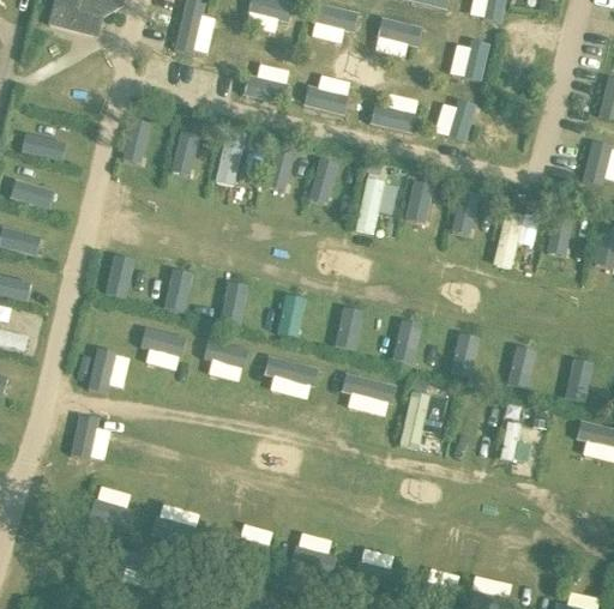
[(98,37),(104,16),(122,6),(124,0),(54,0),(48,25),(98,37)]
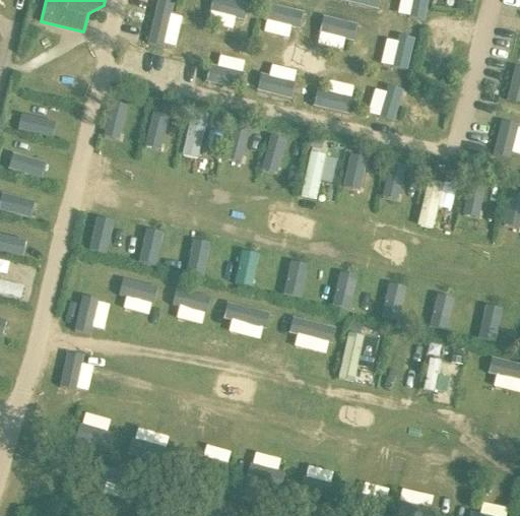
[(519,104),(519,64),(516,63),(507,101),(519,104)]
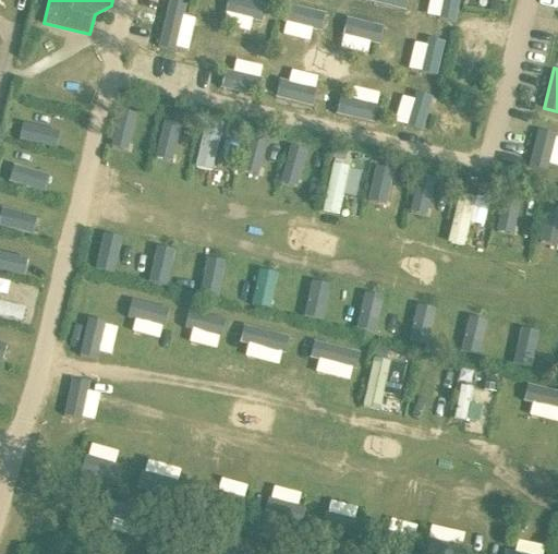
[(113,144),(130,147),(138,111),(122,107),(113,144)]
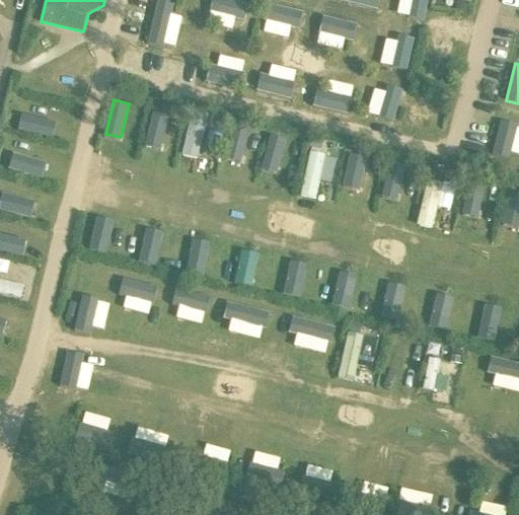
[(144,145),(161,148),(169,114),(153,109),(144,145)]
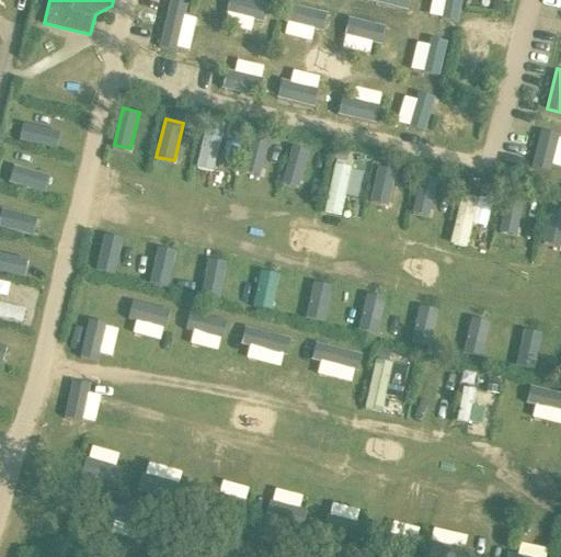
[(23,120),(19,137),(56,146),(60,128),(23,120)]
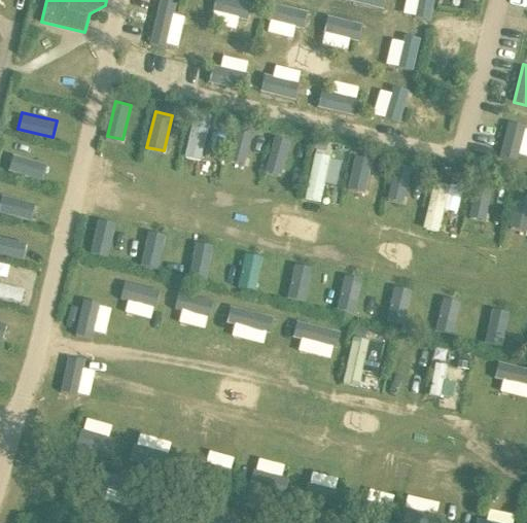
[(185,152),(201,157),(210,116),(195,112),(185,152)]
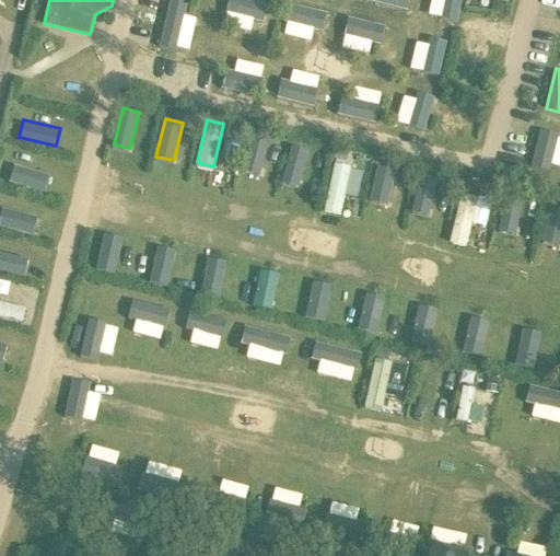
[(558,132),(539,128),(531,164),(548,169),(558,132)]
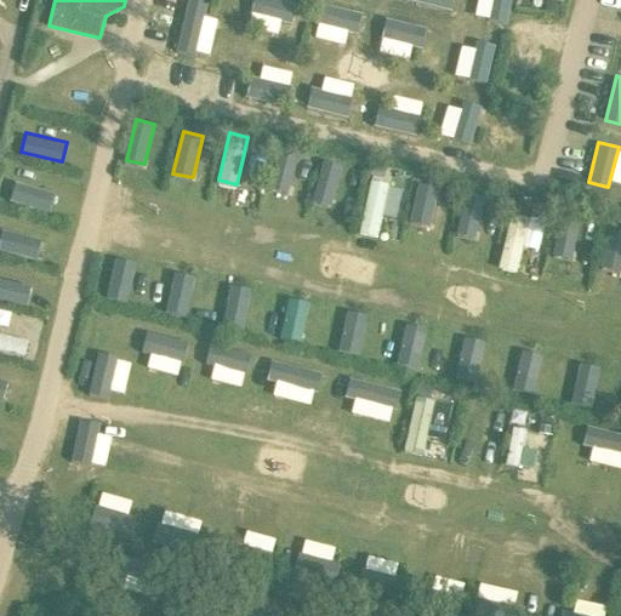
[(334,147),(330,158),(351,164),(354,153),(334,147)]
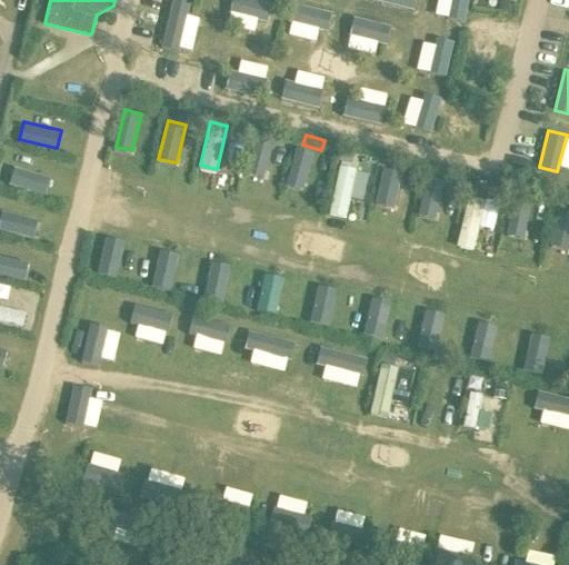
[(243,188),(258,191),(270,144),(255,139),(243,188)]
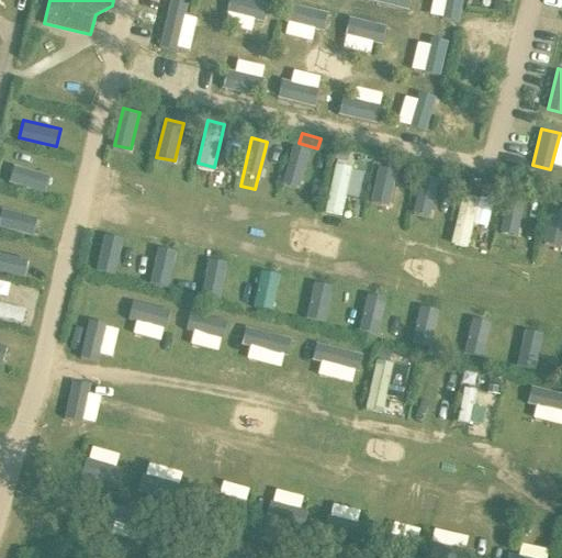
[(284,182),(299,186),(308,148),(293,144),(284,182)]
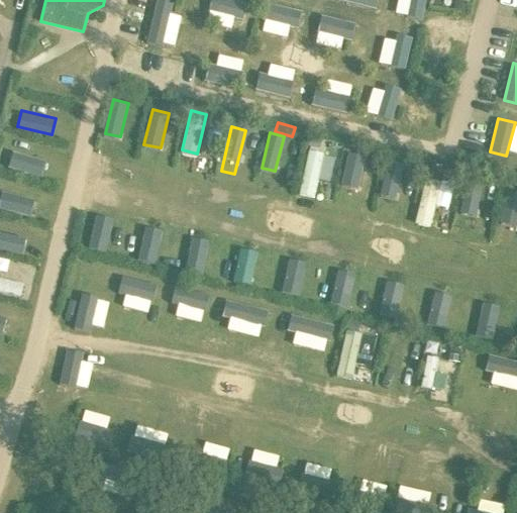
[(342,184),(355,187),(364,151),(351,148),(342,184)]
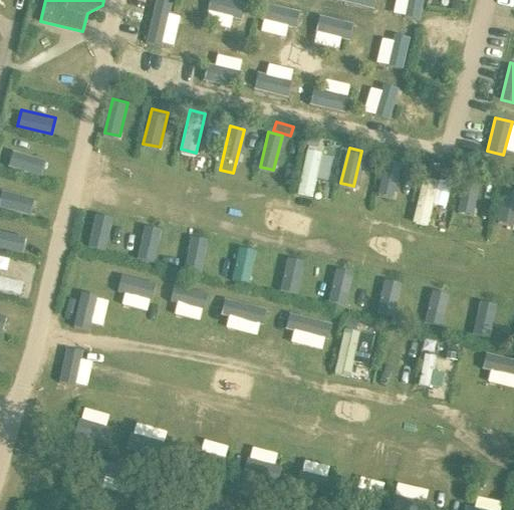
[(299,189),(311,192),(321,152),(308,149),(299,189)]
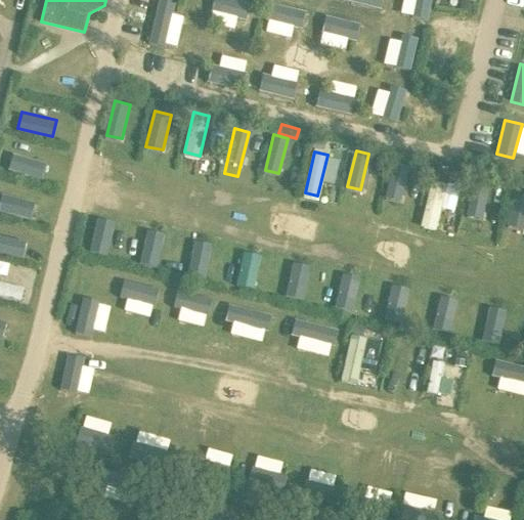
[(13,155),(9,171),(50,180),(53,164),(13,155)]
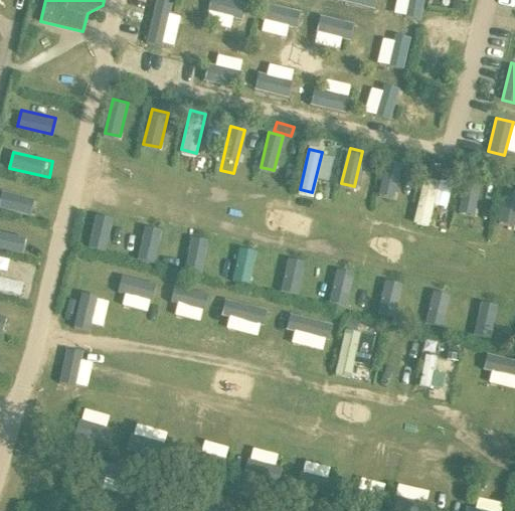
[(380,193),(395,196),(403,162),(388,158),(380,193)]
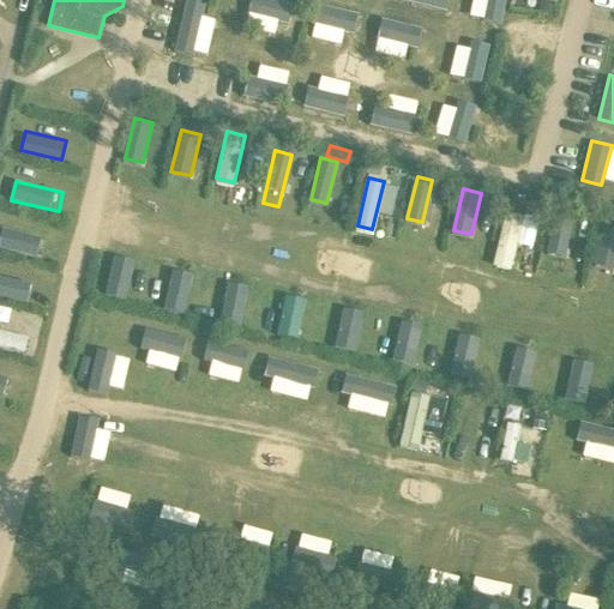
[(512,265),(525,213),(507,210),(495,261),(512,265)]
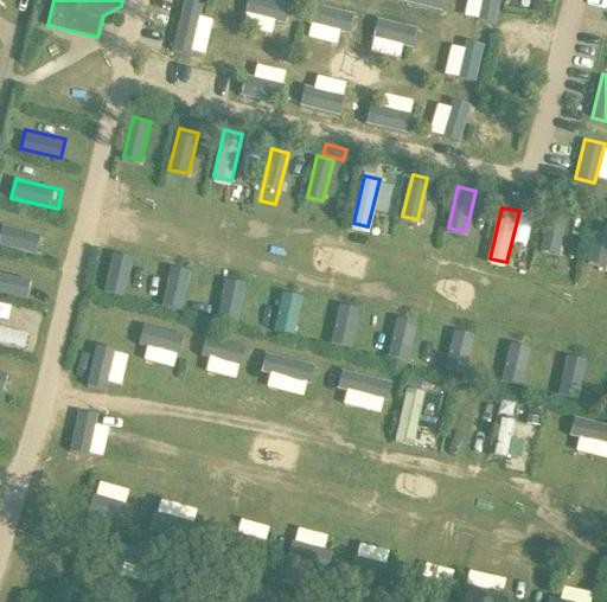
[(556,269),(568,221),(551,217),(540,266),(556,269)]
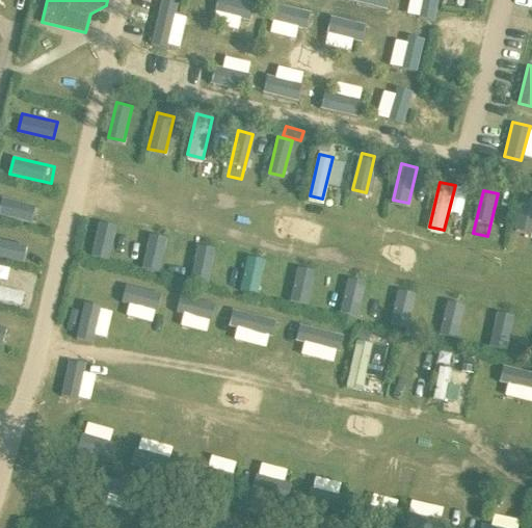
[(2,195),(0,202),(0,212),(31,220),(35,204),(2,195)]
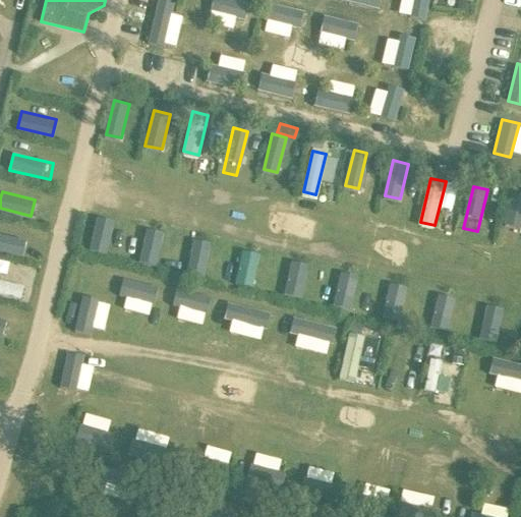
[(520,245),(520,195),(516,195),(505,241),(520,245)]
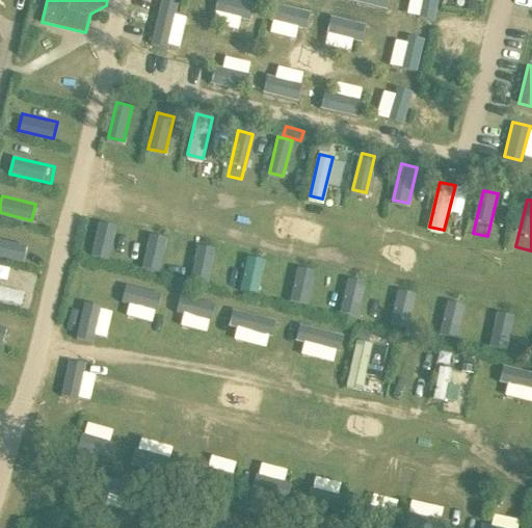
[(113,223),(98,220),(90,252),(106,256),(113,223)]
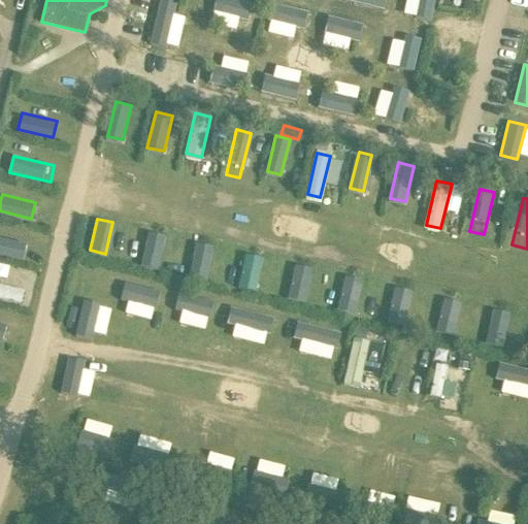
[(147,229),(139,263),(155,266),(163,232),(147,229)]
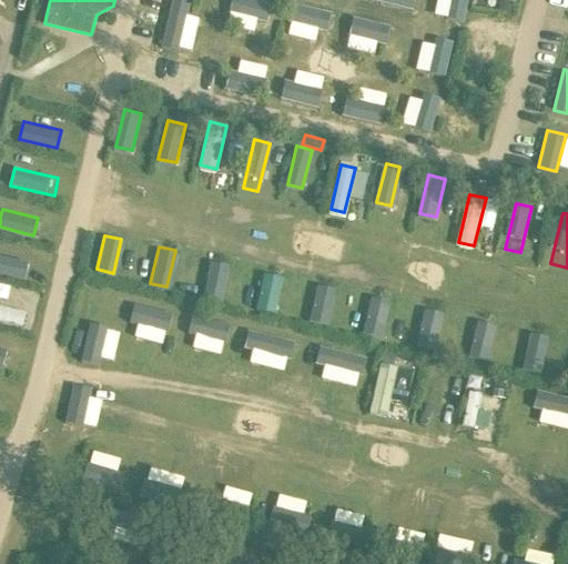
[(0,253),(0,272),(24,279),(29,261),(0,253)]
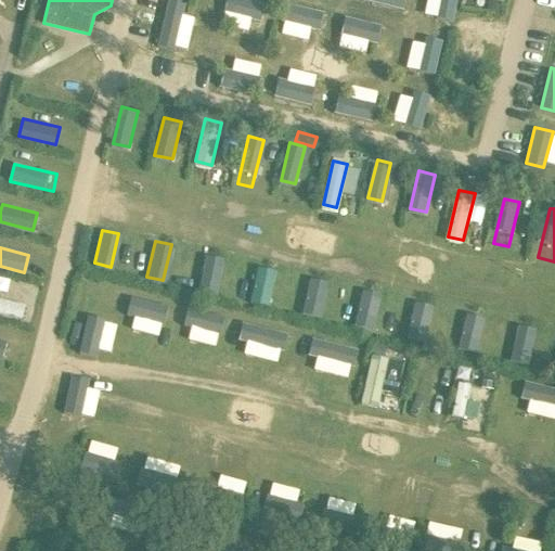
[(206,252),(197,289),(215,293),(223,256),(206,252)]
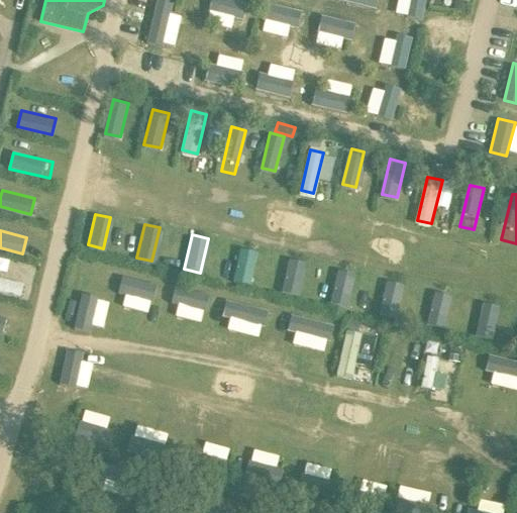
[(242,247),(234,280),(248,283),(256,251),(242,247)]
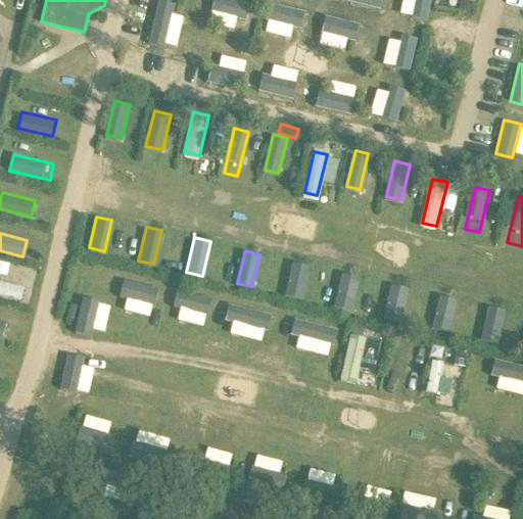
[(293,260),(285,293),(300,297),(308,264),(293,260)]
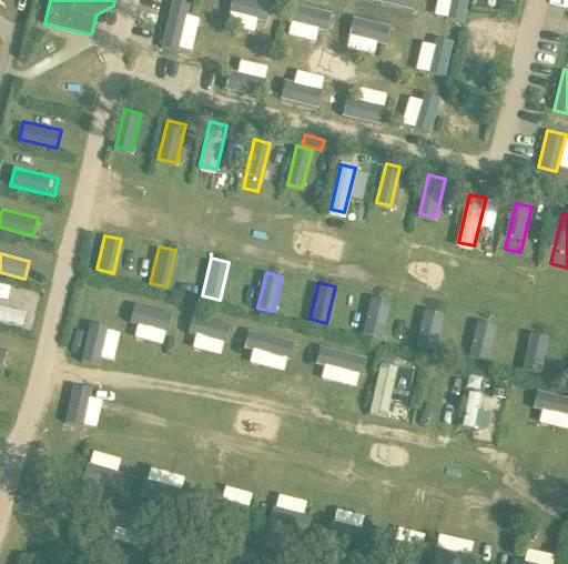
[(110,294),(92,290),(82,333),(100,338),(110,294)]
